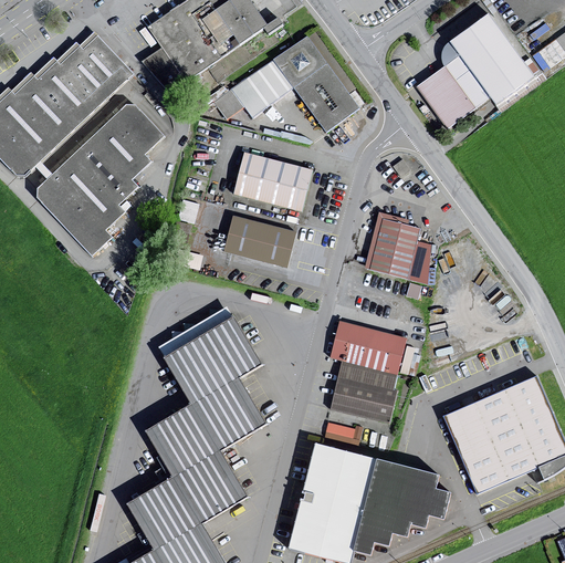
[(189,0),(149,28),(163,48),(142,61),(168,93),(262,28),(269,38),(285,25),(279,17),(268,24),(250,0),(189,0)]
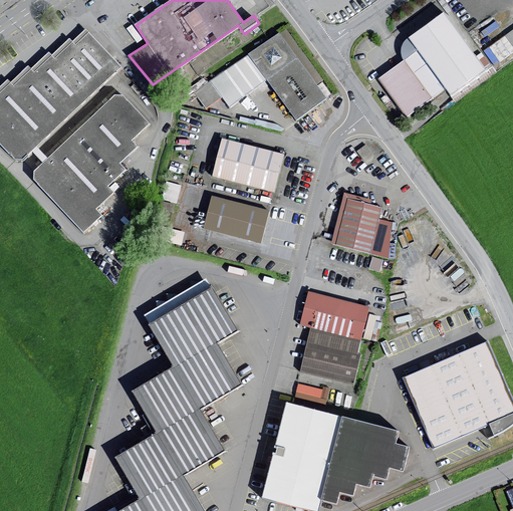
[(402,54),(404,59),(431,96),(444,87),(449,93),(484,68),(442,12),(408,37),(404,42),(402,49),(402,54)]
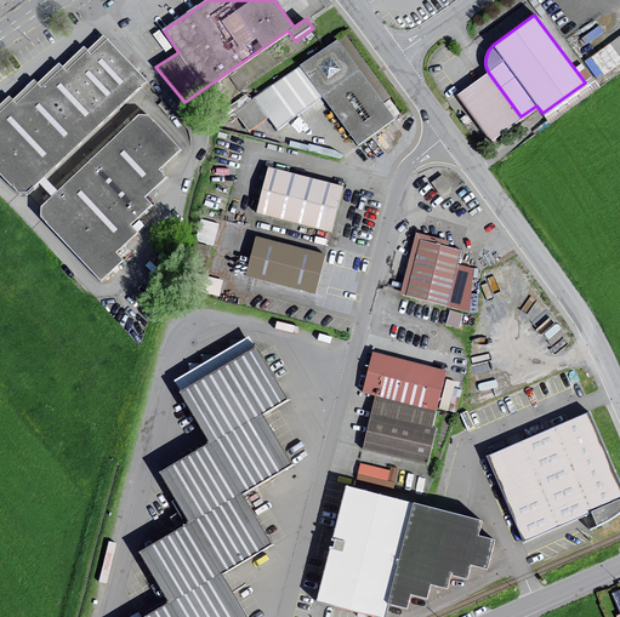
[(0,173),(17,192),(28,192),(39,182),(52,196),(40,206),(40,216),(101,281),(124,261),(117,252),(137,233),(130,226),(153,204),(146,196),(166,177),(159,169),(181,148),(149,115),(140,114),(58,190),(46,177),(149,81),(104,34),(89,49),(85,45),(63,67),(60,63),(39,83),(35,79),(13,98),(11,95),(0,104),(0,173)]
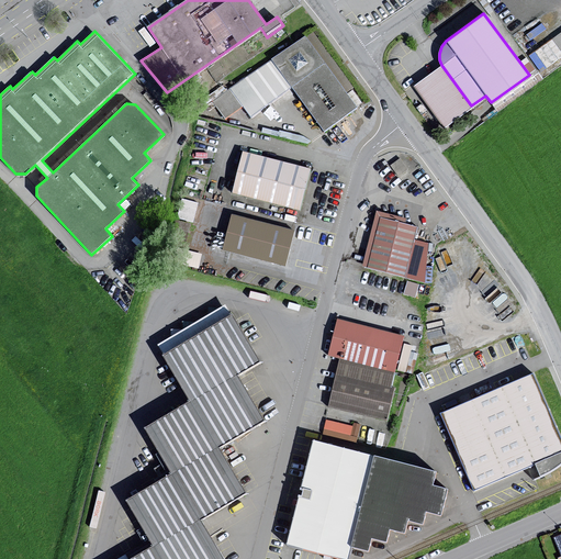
[(305,35),(213,100),(226,119),(244,107),(251,119),(294,89),(324,131),(357,108),(305,35)]
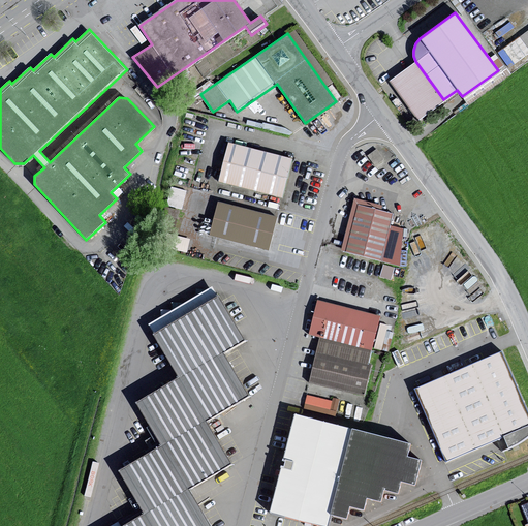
[(415,61),(390,80),(417,119),(443,99),(415,61)]
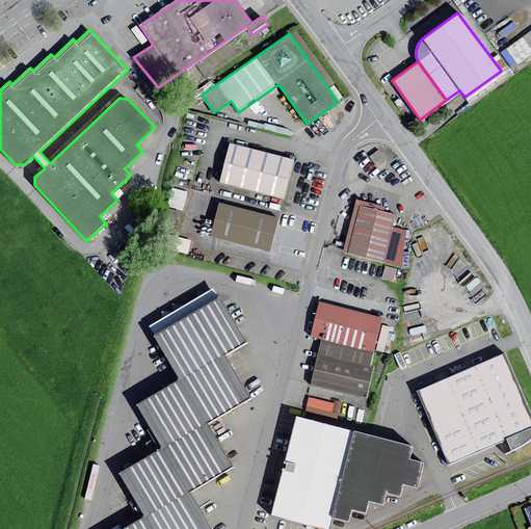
[(294,160),(230,142),(219,182),(284,200),(294,160)]
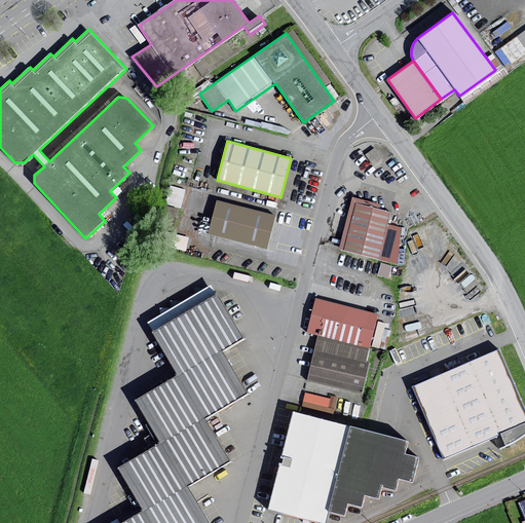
[(380,202),(351,196),(341,244),(345,245),(344,251),(396,262),(404,226),(388,223),(391,211),(379,208),(380,202)]
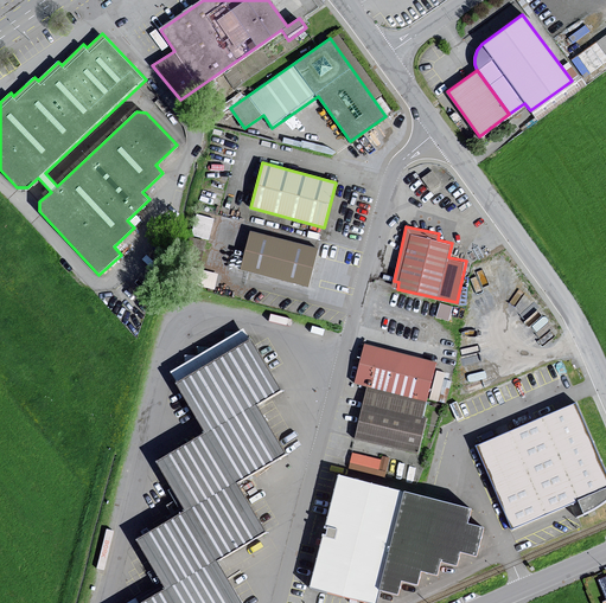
[(319,248),(250,231),(241,269),(310,287),(319,248)]
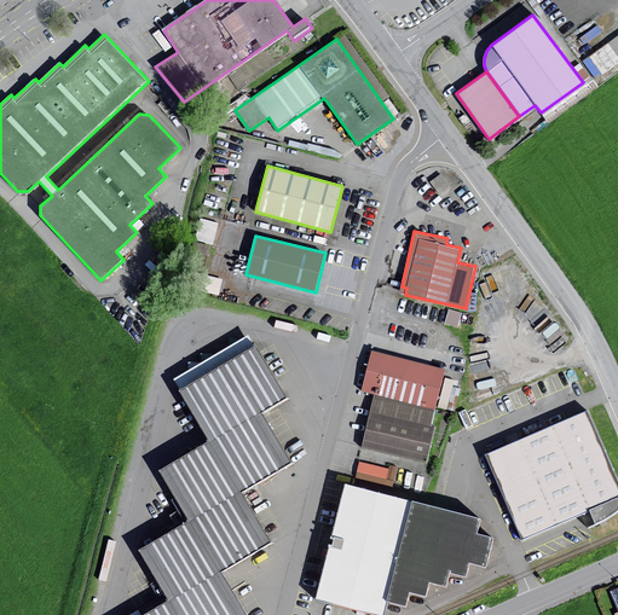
[(211,245),(195,241),(189,259),(204,264),(211,245)]
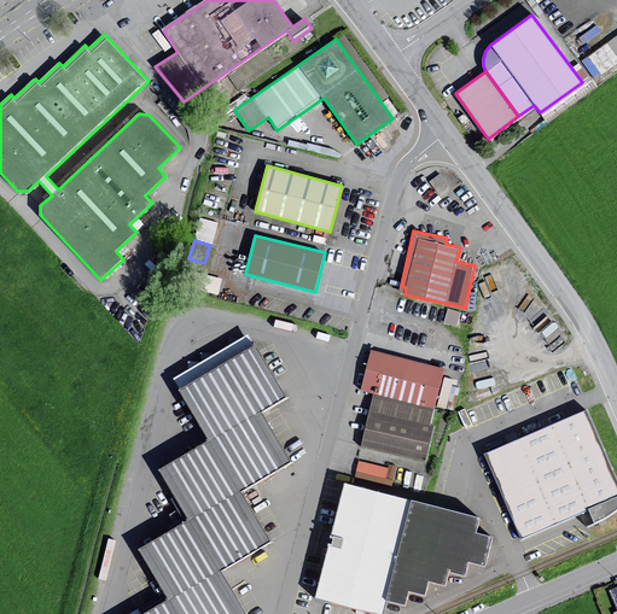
[(248,337),(173,380),(208,439),(157,469),(186,519),(135,549),(164,600),(138,613),(246,613),(220,569),(269,541),(239,491),(289,462),(260,413),(284,398),(248,337)]
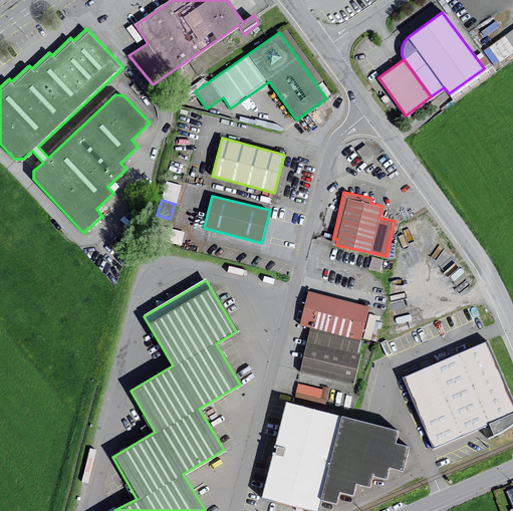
[(368,305),(308,290),(300,322),(360,337),(368,305)]
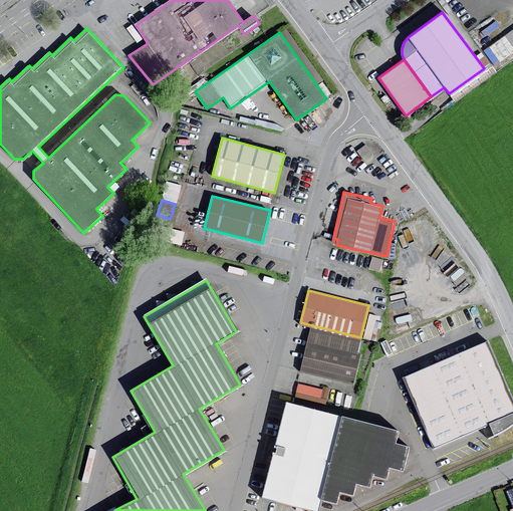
[(309,328),(300,366),(354,378),(363,340),(309,328)]
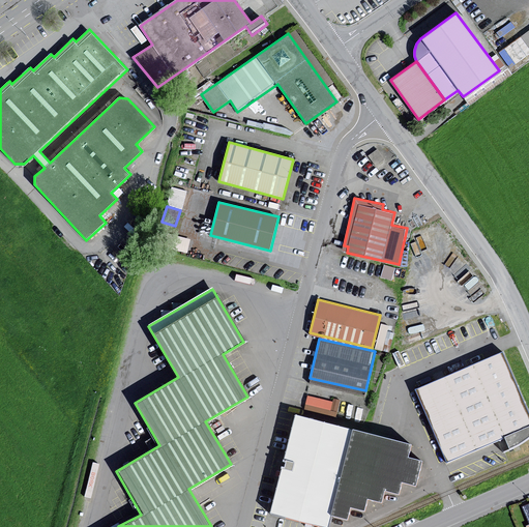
[(528,412),(502,351),(416,388),(447,460),(528,423),(528,412)]
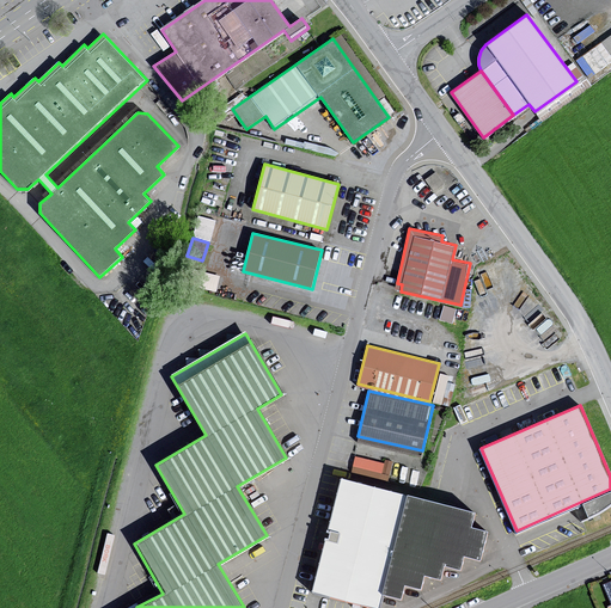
[(327,527),(310,590),(378,607),(380,594),(398,599),(402,584),(417,588),(421,576),(437,579),(440,564),(458,569),(462,554),(478,559),(486,529),(470,526),(474,510),(338,477),(327,527)]
